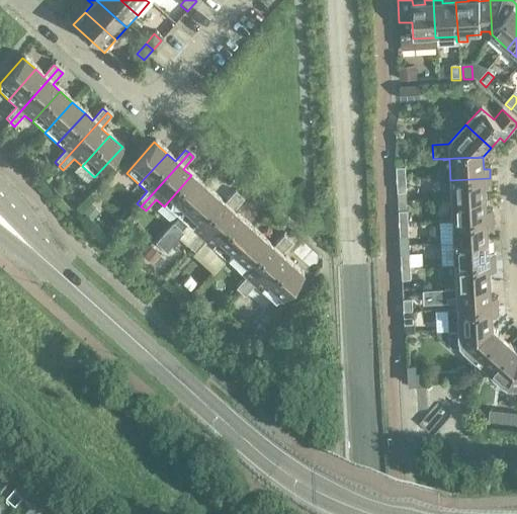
[(404,169),(395,170),(396,183),(405,182),(404,169)]
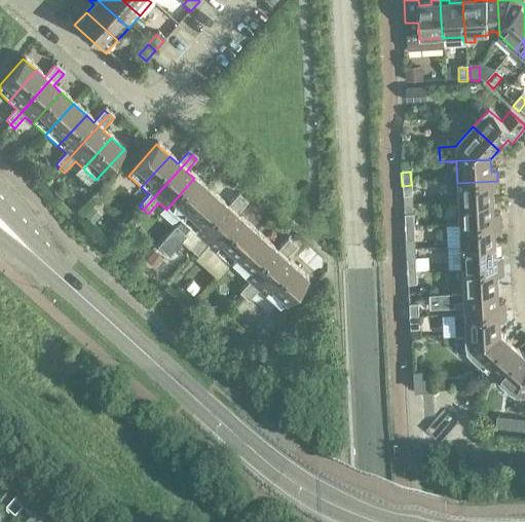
[(194,178),(166,210),(179,221),(207,189),(194,178)]
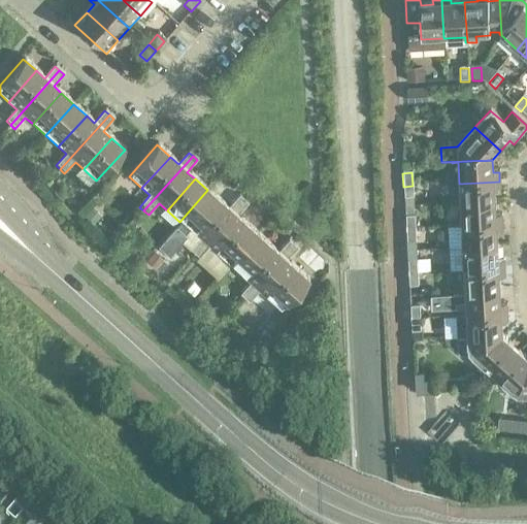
[(499,182),(459,184),(460,205),(495,203),(494,191),(500,190),(499,182)]
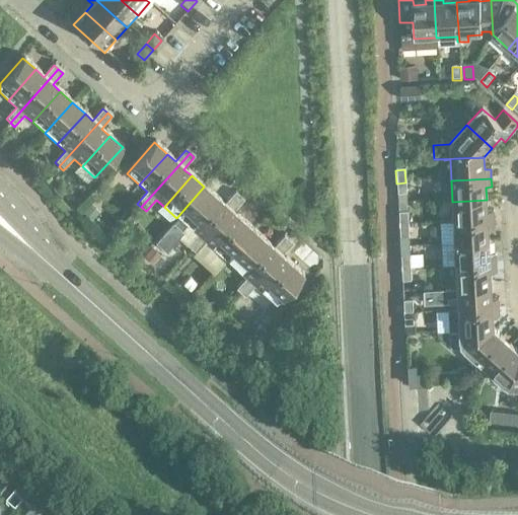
[(405,182),(396,184),(397,196),(405,196),(405,182)]
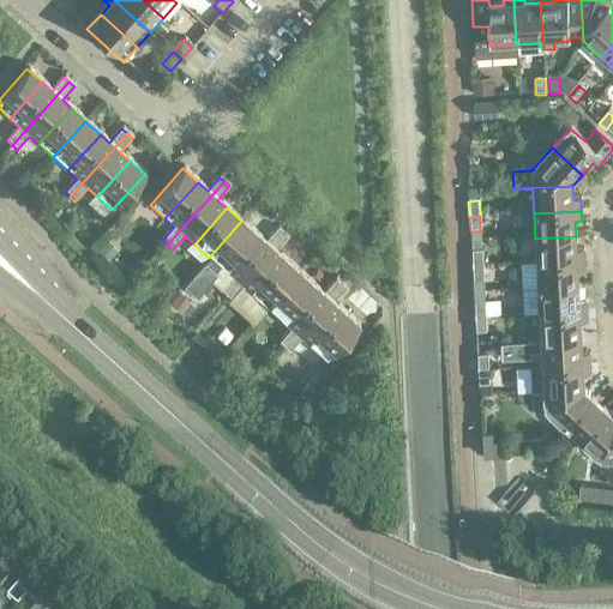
[(241,221),(209,258),(223,270),(256,234),(241,221)]
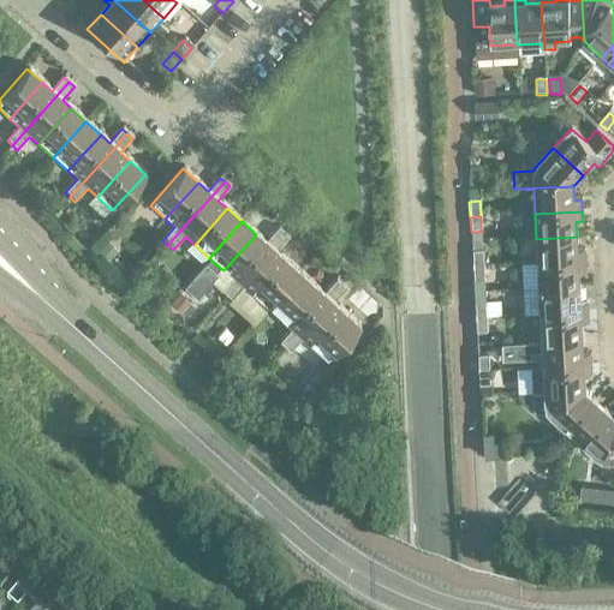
[(256,234),(224,270),(232,279),(220,293),(226,298),(282,234),(278,229),(266,243),(256,234)]
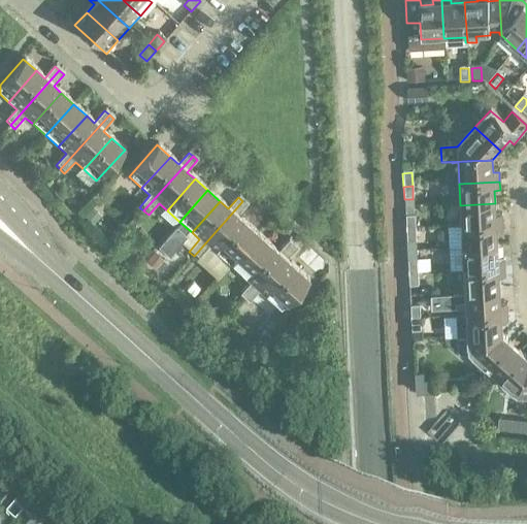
[(242,201),(194,256),(198,260),(208,248),(217,255),(244,224),(236,217),(246,205),(242,201)]
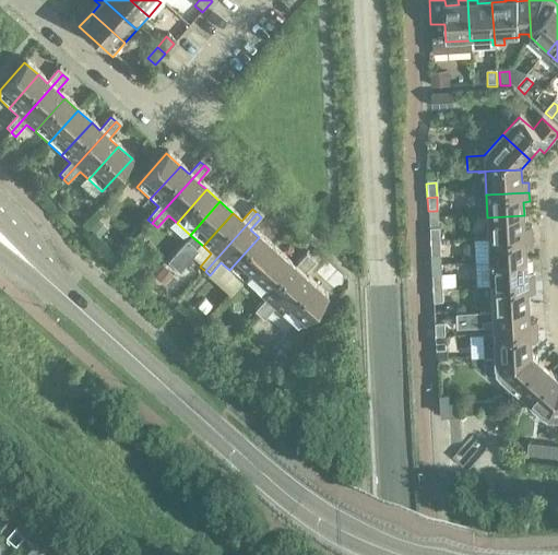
[(524,215),(487,217),(488,241),(531,239),(531,229),(524,229),(524,215)]
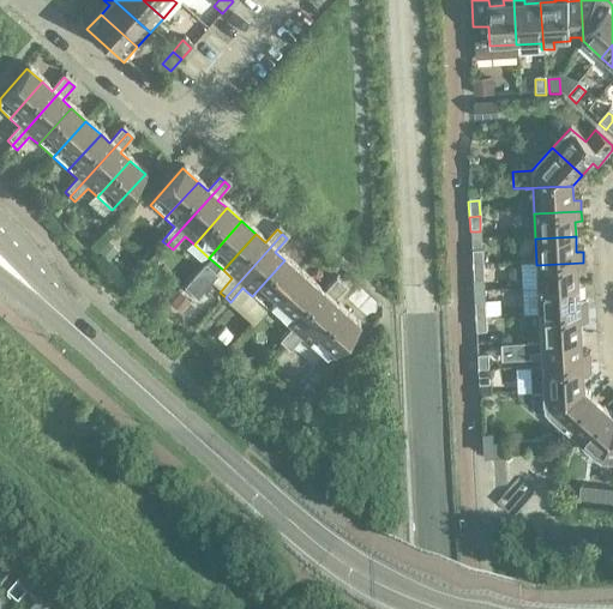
[(481,252),(472,253),(473,269),(482,267),(481,252)]
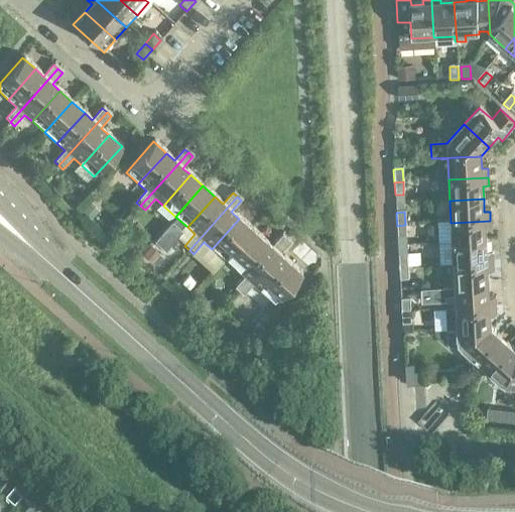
[(239,219),(212,249),(224,260),(251,230),(239,219)]
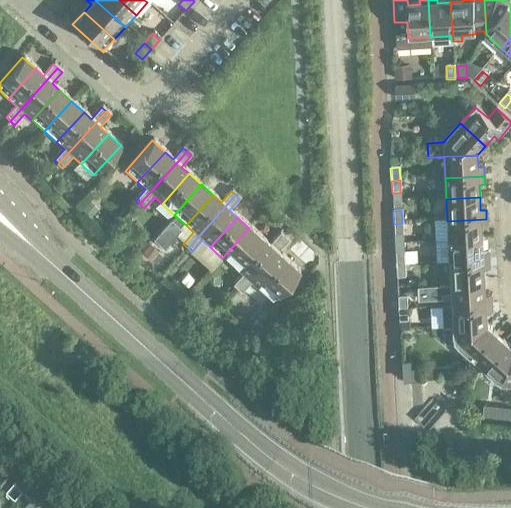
[(486,219),(447,221),(449,242),(482,241),(481,228),(487,228),(486,219)]
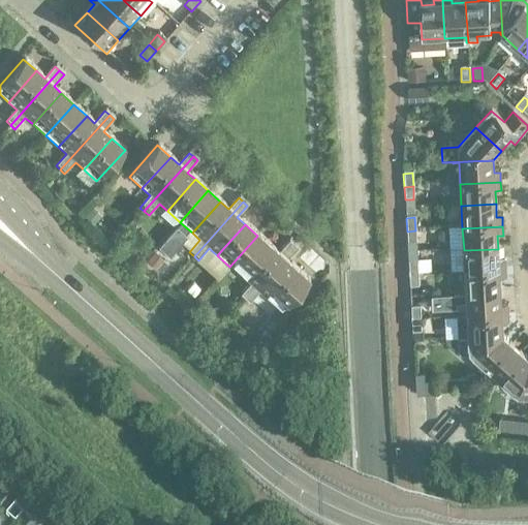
[(415,230),(407,232),(407,244),(416,244),(415,230)]
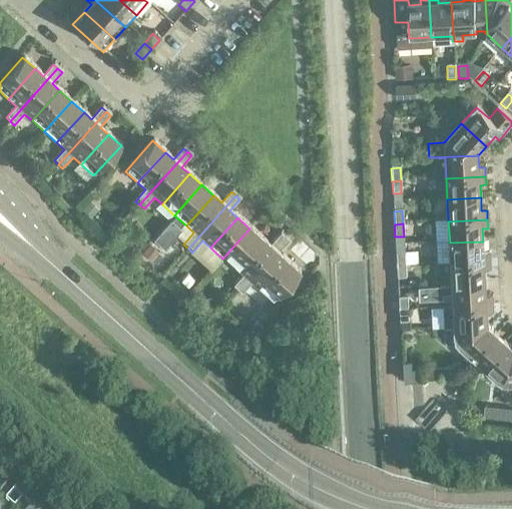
[(249,228),(222,259),(234,270),(262,239),(249,228)]
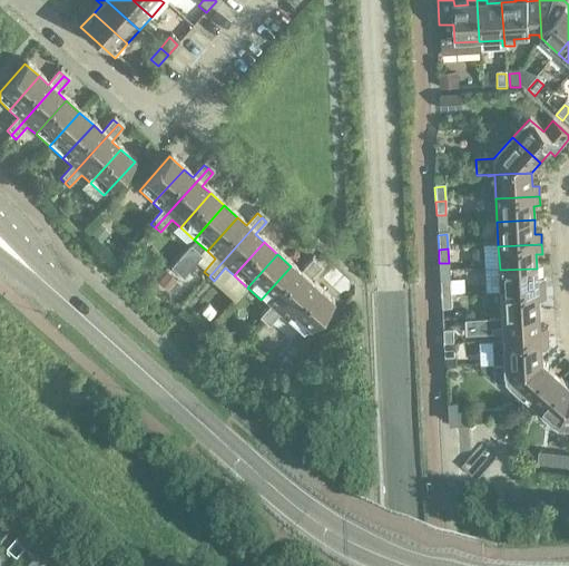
[(291,266),(261,300),(270,308),(258,320),(263,324),(316,265),(311,261),(300,273),(291,266)]
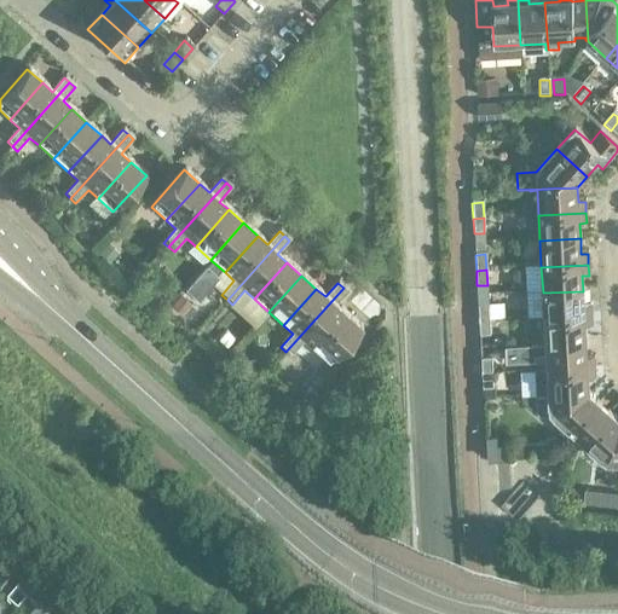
[(344,288),(286,352),(290,357),(302,342),(312,352),(346,314),(336,306),(348,293),(344,288)]
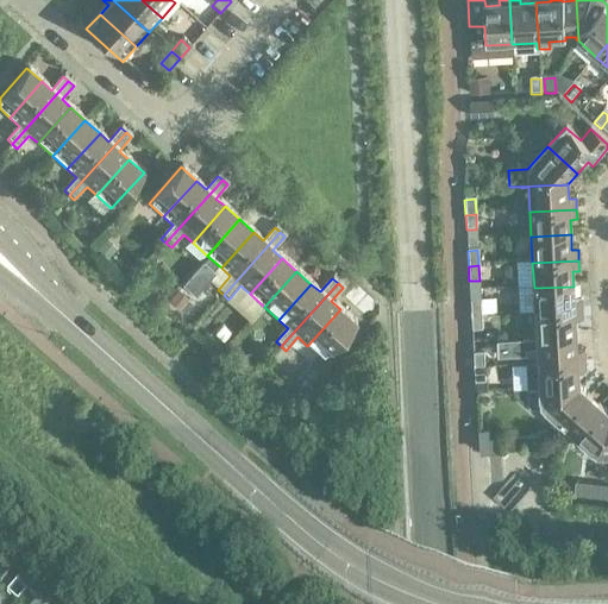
[(574,287),(534,288),(536,314),(582,312),(581,301),(575,301),(574,287)]
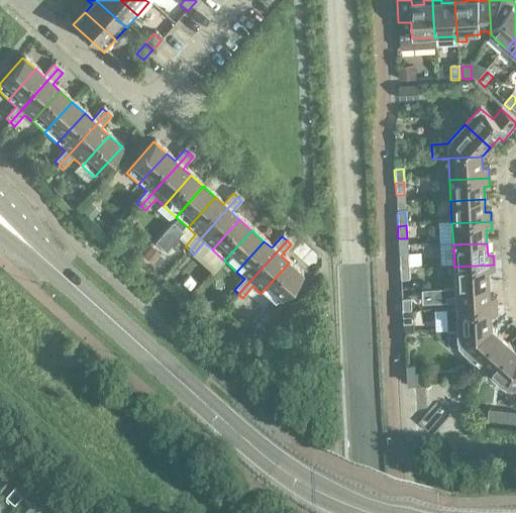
[(400,270),(409,269),(408,255),(399,257),(400,270)]
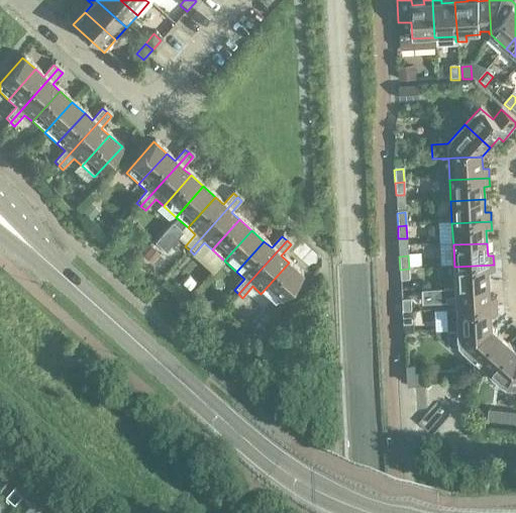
[(289,263),(261,294),(274,305),(301,275),(289,263)]
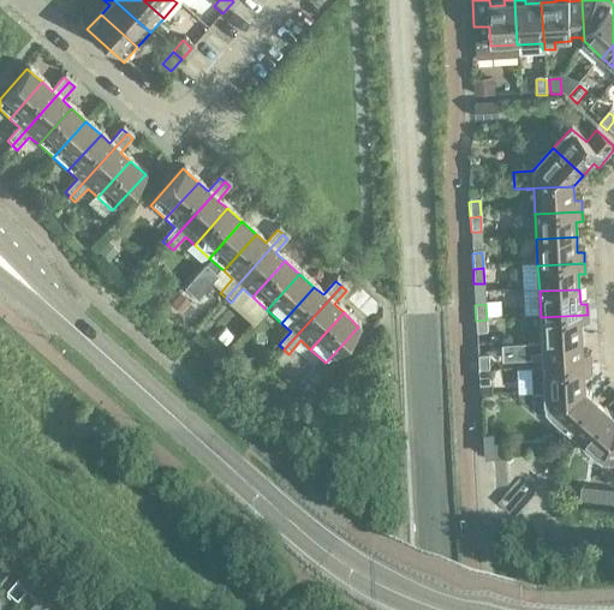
[(588,315),(541,317),(542,344),(582,341),(582,326),(588,326),(588,315)]
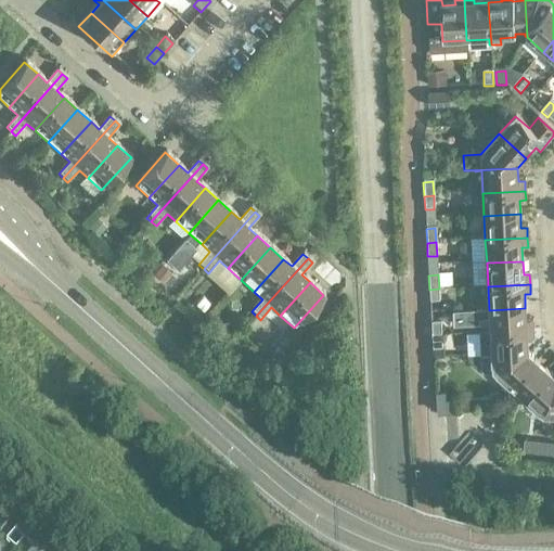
[(429,290),(430,303),(439,302),(439,289),(429,290)]
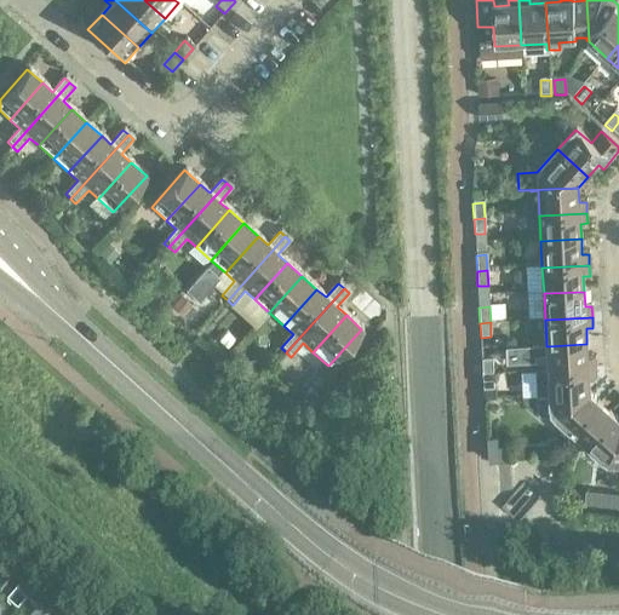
[(586,344),(546,346),(548,373),(595,371),(595,360),(588,360),(586,344)]
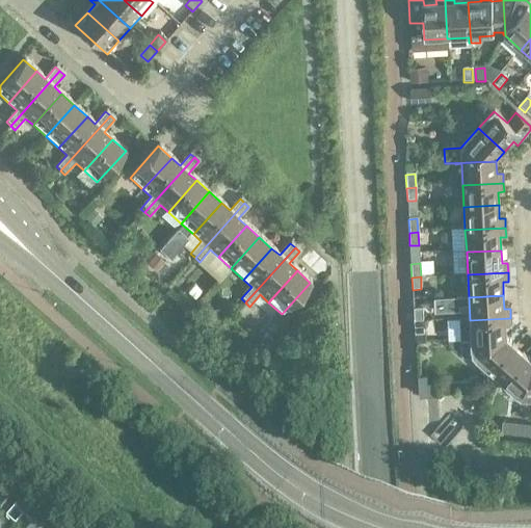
[(414,322),(423,322),(422,309),(414,310),(414,322)]
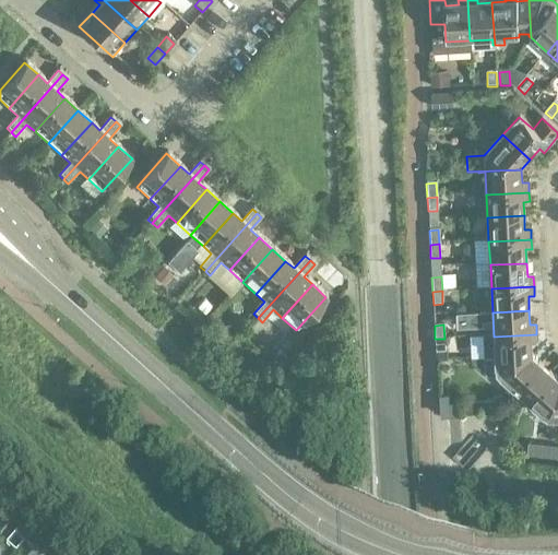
[(536,334),(494,337),(483,337),(484,359),(489,359),(532,357),(531,344),(537,343),(536,334)]
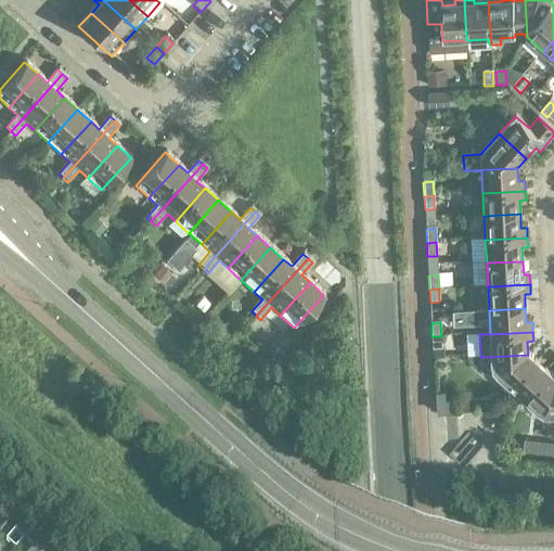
[(432,336),(433,349),(433,350),(441,349),(441,336),(432,336)]
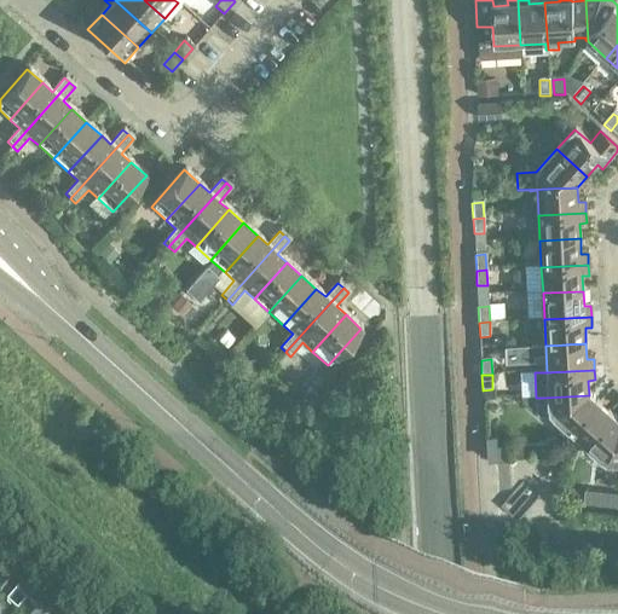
[(601,406),(599,404),(589,395),(542,398),(536,399),(537,415),(549,415),(575,436),(576,435),(575,435),(599,407),(600,407),(601,406)]
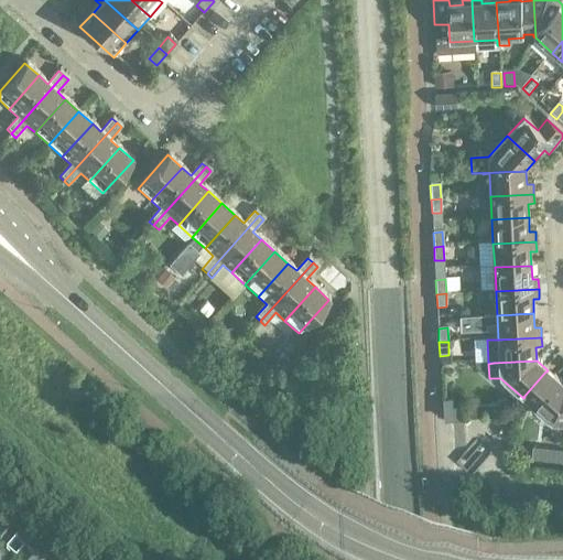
[(440,364),(441,374),(450,374),(448,363),(440,364)]
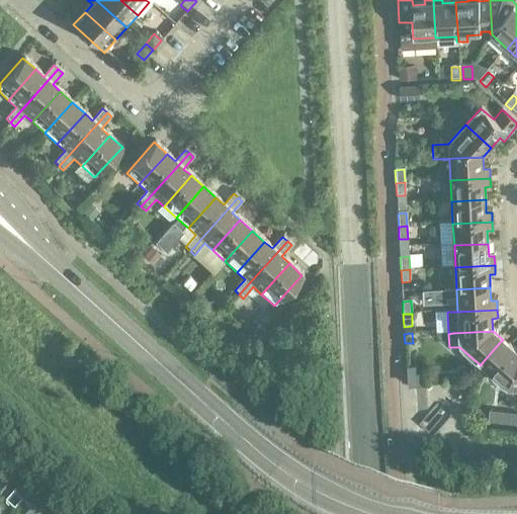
[(486,370),(488,372),(507,390),(512,390),(512,395),(516,395),(516,352),(509,345),(508,346),(508,347),(488,370),(487,369),(486,370)]
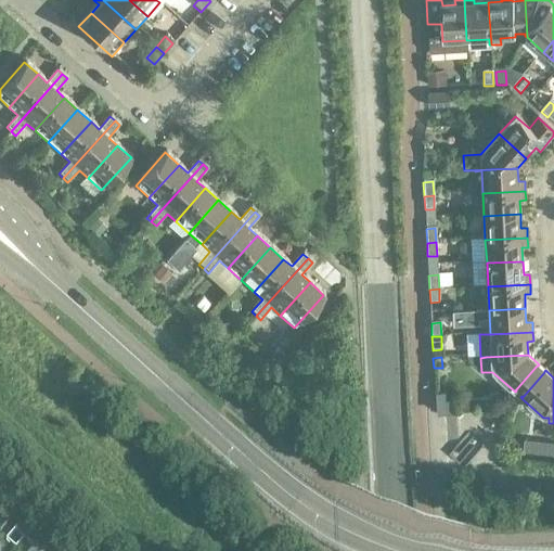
[(533,456),(551,457),(552,448),(535,446),(533,456)]
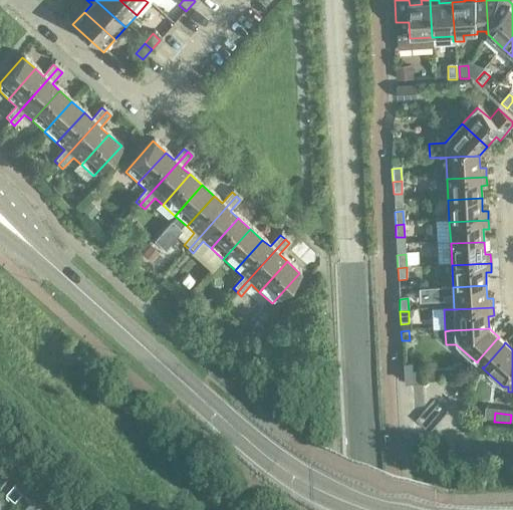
[(31,509),(34,505),(17,489),(11,495),(27,509),(31,509)]
